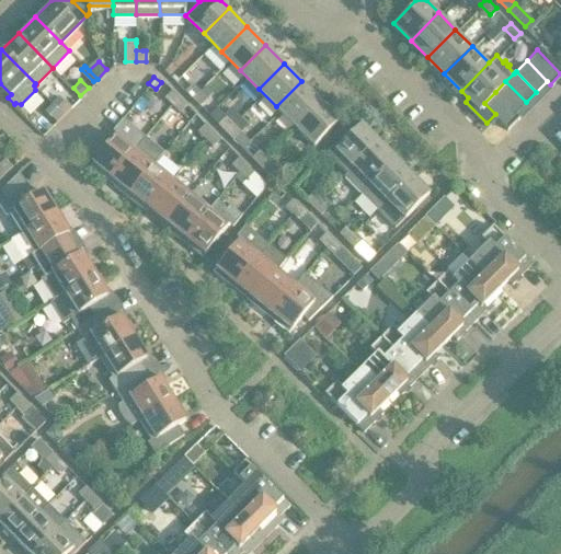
[(192,95),(199,88),(192,80),(184,88),(192,95)]
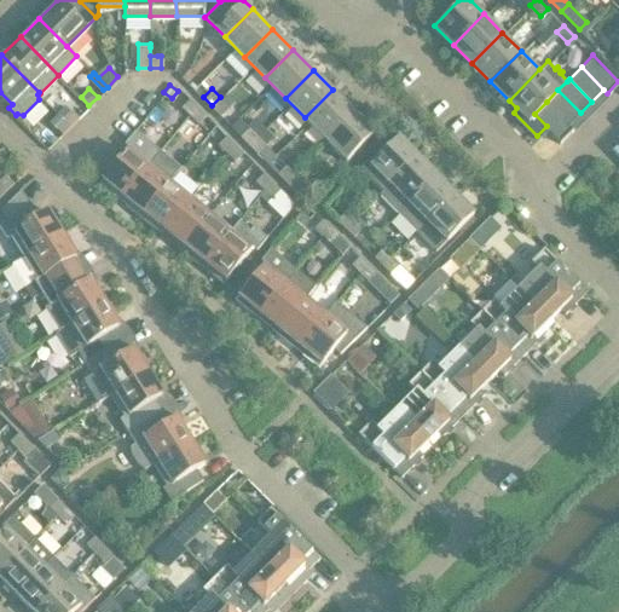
[(325,138),(353,110),(333,90),(305,117),(325,138)]
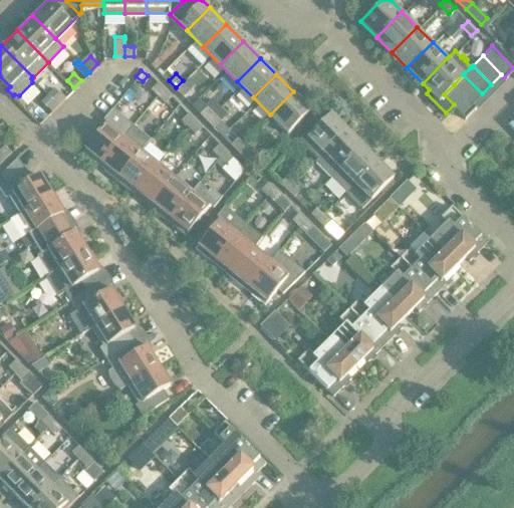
[(454,84),(472,103),(482,93),(463,74),(454,84)]
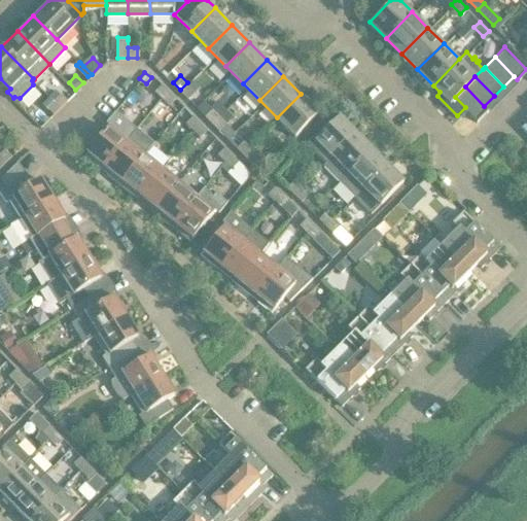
[(161,96),(168,89),(161,82),(154,89),(161,96)]
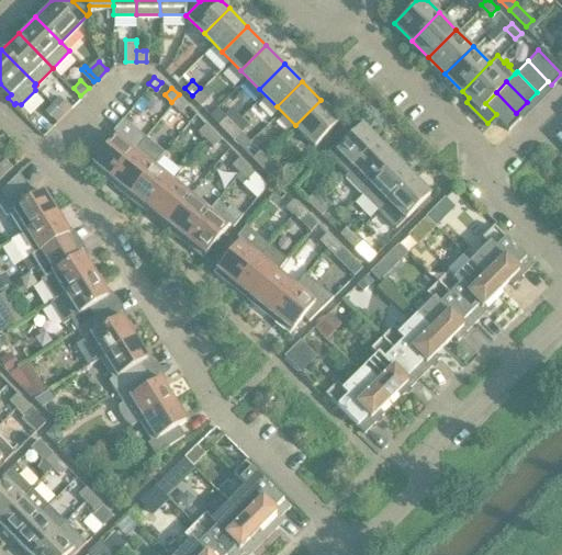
[(200,88),(192,95),(200,103),(206,95),(200,88)]
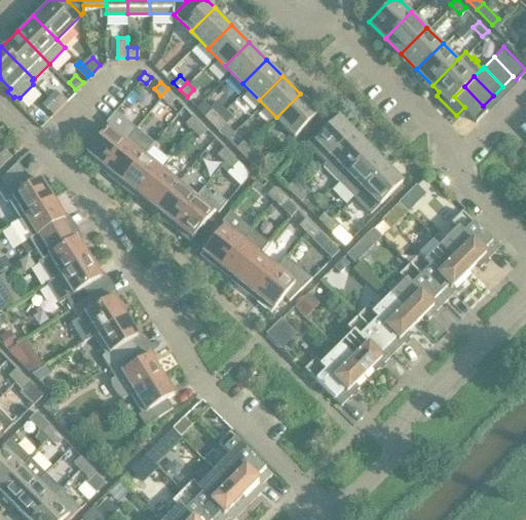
[(486,108),(483,106),(464,86),(454,97),(464,107),(476,118),(486,108)]
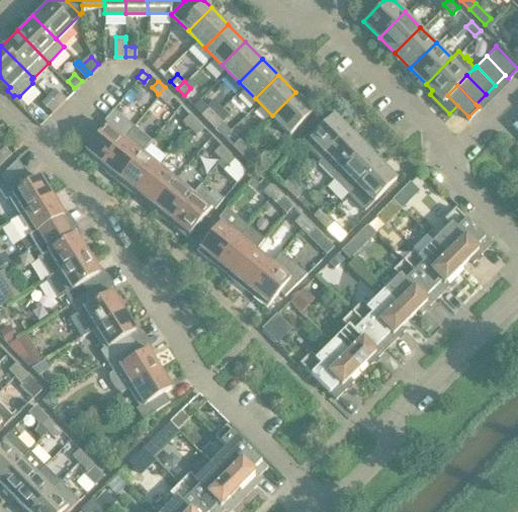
[(165,87),(158,94),(165,101),(172,94),(165,87)]
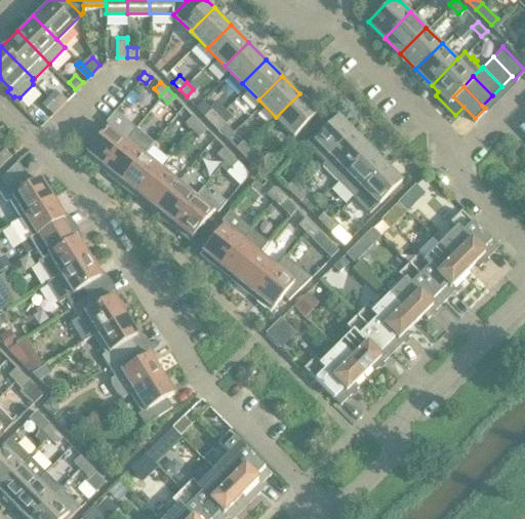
[(52,97),(59,105),(67,97),(59,91),(52,97)]
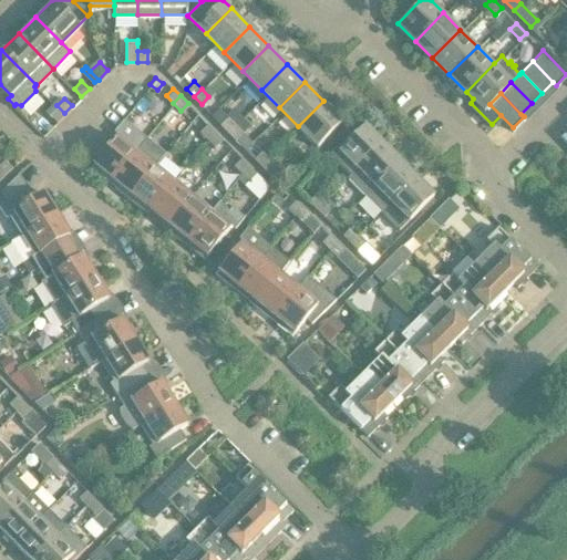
[(323,101),(298,126),(317,145),(342,120),(323,101)]
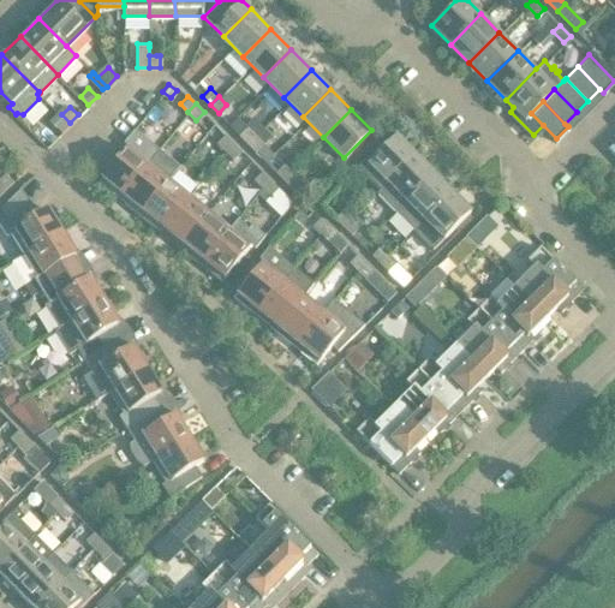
[(61,131),(70,123),(61,114),(53,123),(61,131)]
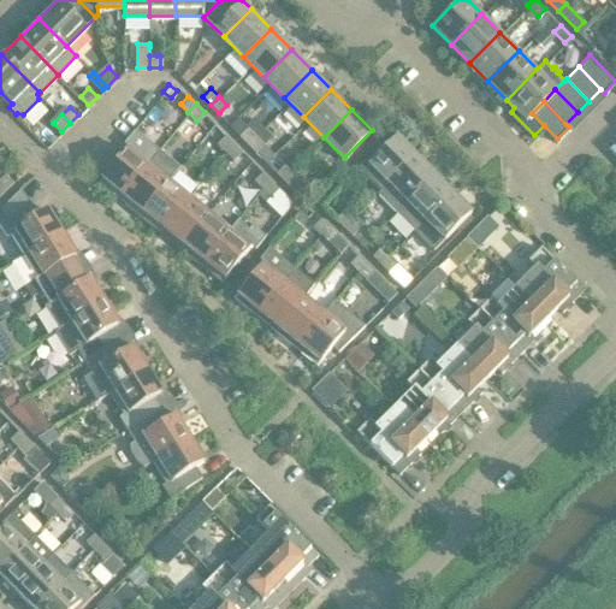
[(230,123),(240,134),(247,125),(238,114),(230,123)]
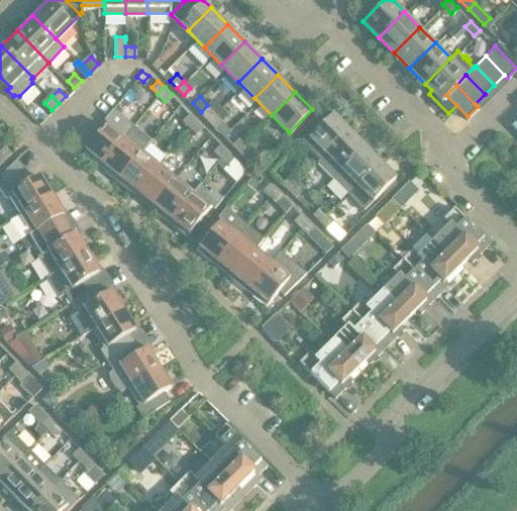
[(207,118),(214,112),(207,105),(201,112),(207,118)]
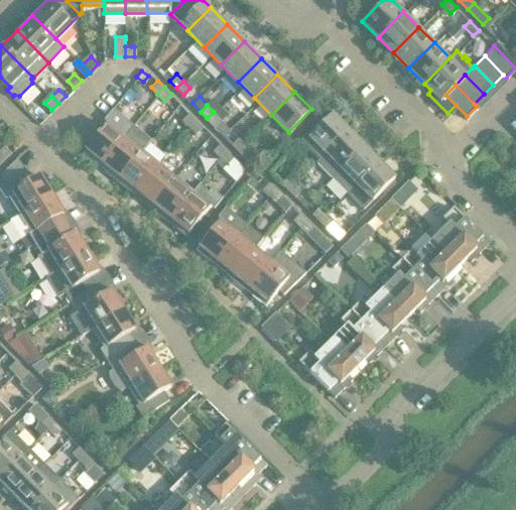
[(100,164),(126,133),(133,123),(113,106),(103,118),(107,120),(82,150),(100,164)]
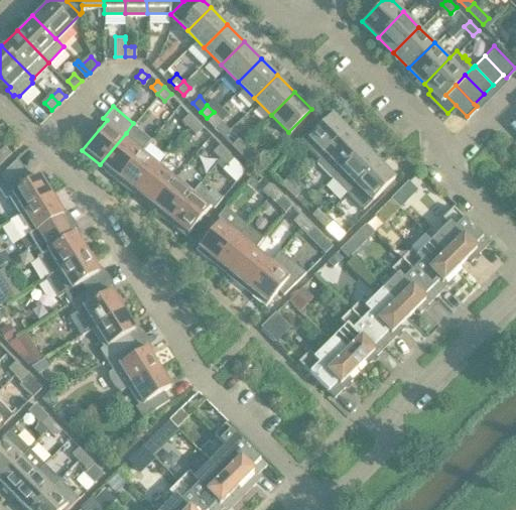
[(188,125),(196,118),(188,111),(181,118),(188,125)]
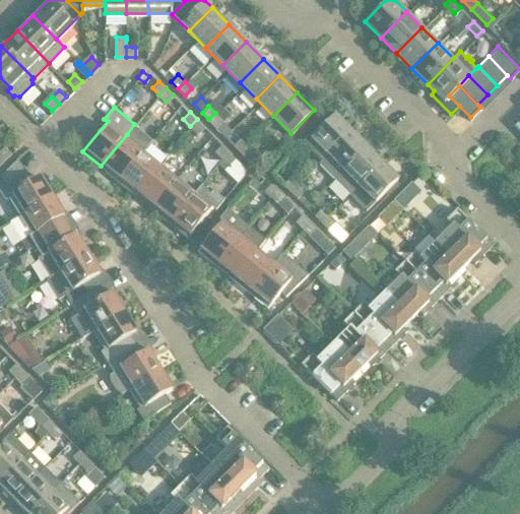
[(215,113),(208,119),(215,126),(222,119),(215,113)]
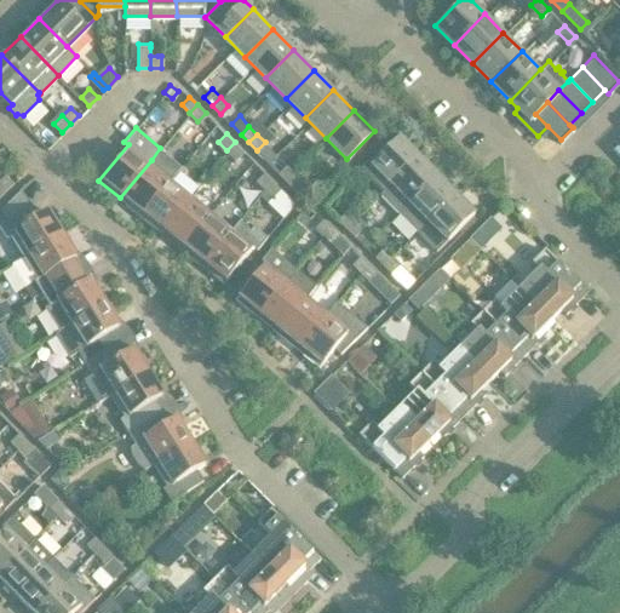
[(367,159),(359,167),(382,190),(418,154),(399,135),(371,162),(367,159)]
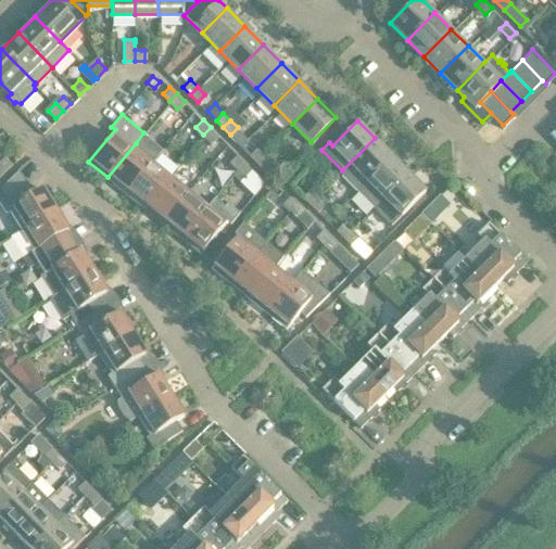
[(211,127),(203,135),(211,142),(217,135),(211,127)]
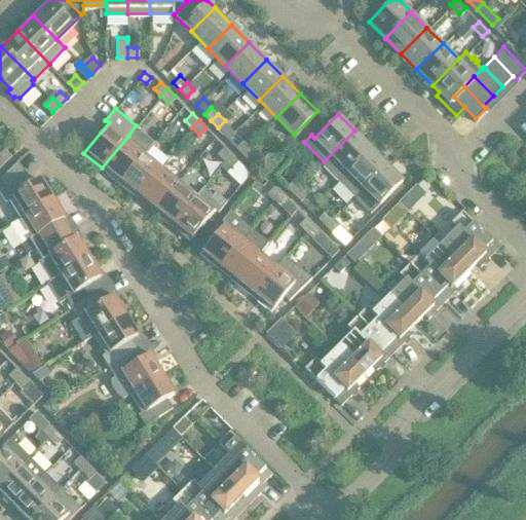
[(354,131),(324,161),(322,163),(337,179),(370,147),(354,131)]
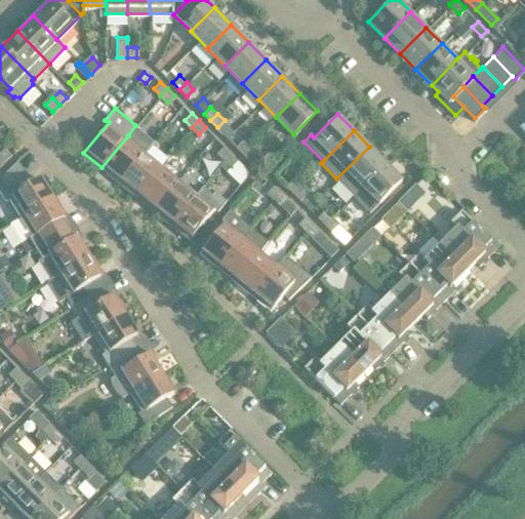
[(119,182),(145,149),(128,135),(102,167),(119,182)]
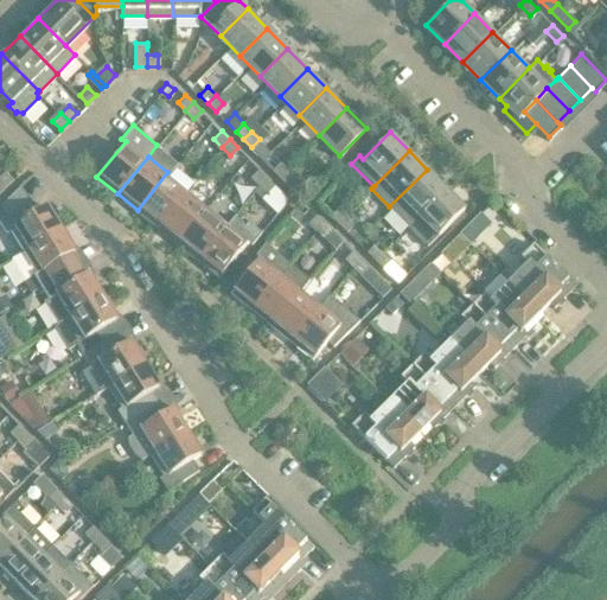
[(280,176),(288,167),(280,159),(272,167),(280,176)]
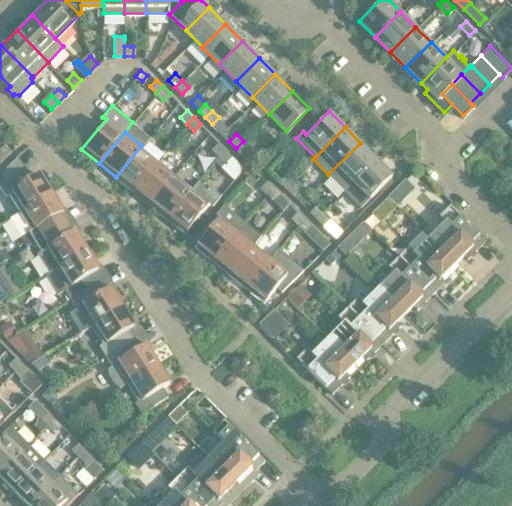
[(217,154),(224,148),(217,141),(211,148),(217,154)]
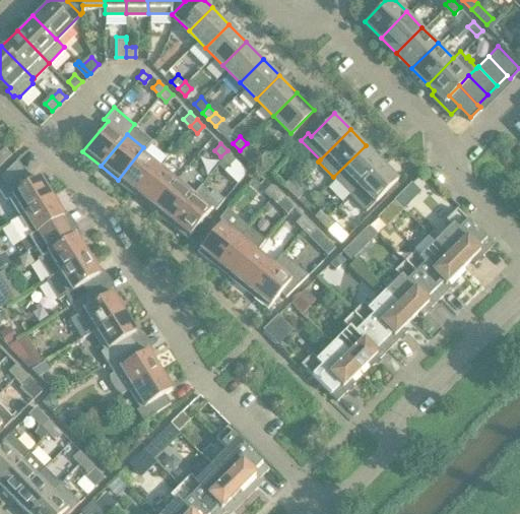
[(247,143),(240,150),(247,157),(253,150),(247,143)]
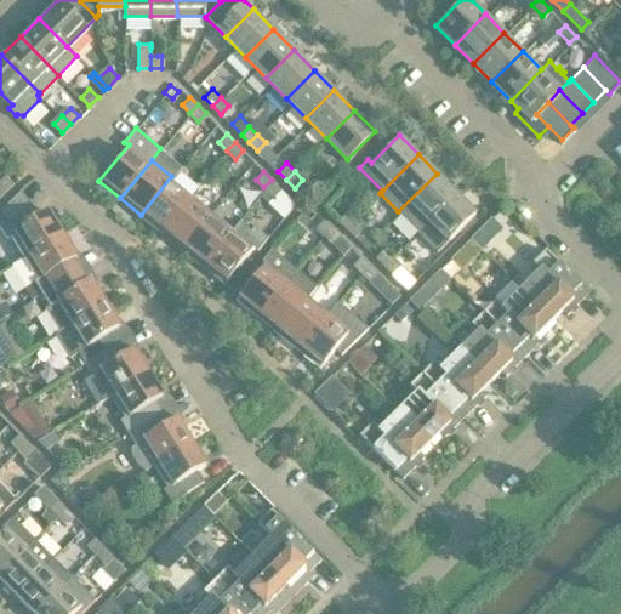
[(0,177),(0,185),(5,189),(13,181),(5,172),(0,177)]
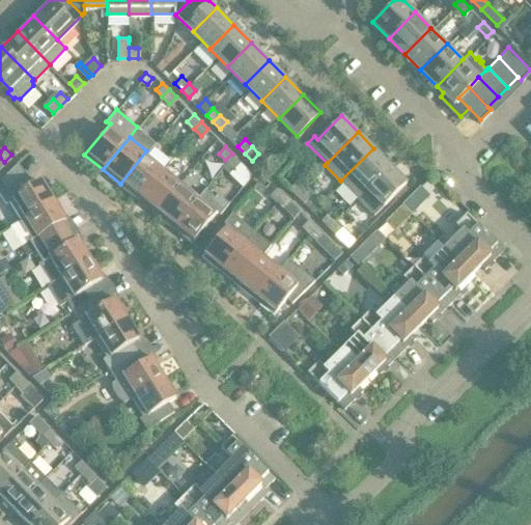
[(357,196),(389,164),(373,148),(340,181),(357,196)]
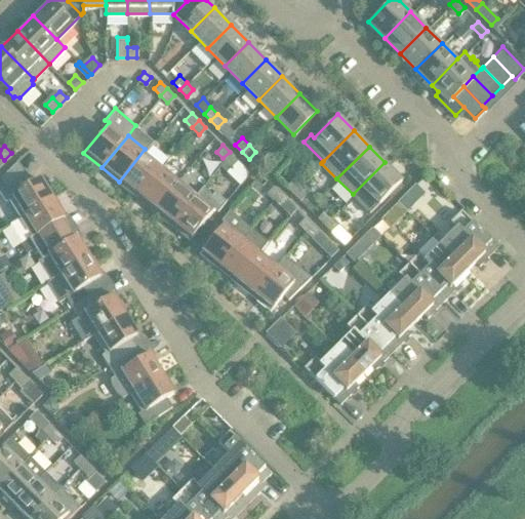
[(136,196),(162,163),(145,149),(119,182),(136,196)]
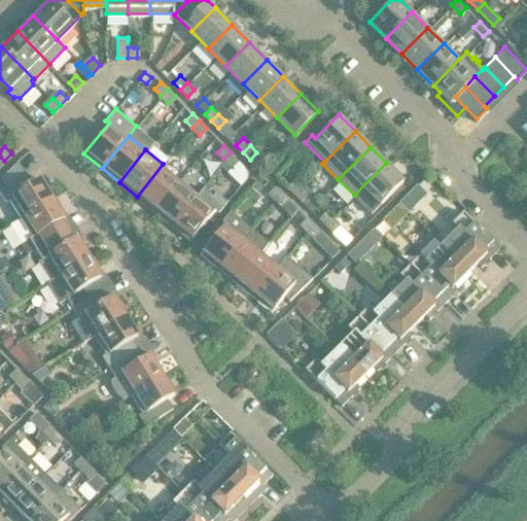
[(231,152),(223,159),(231,166),(238,159),(231,152)]
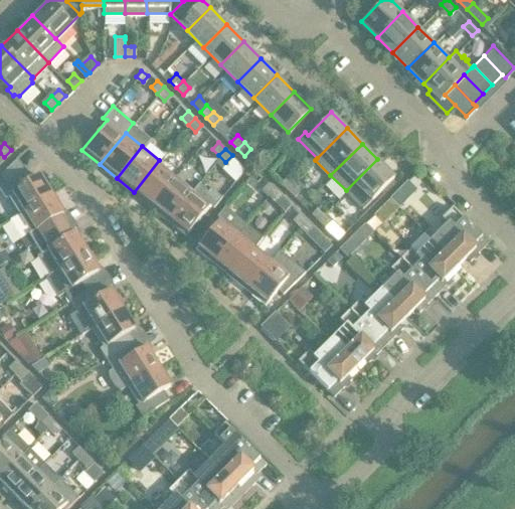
[(377,159),(346,190),(362,207),(393,175),(377,159)]
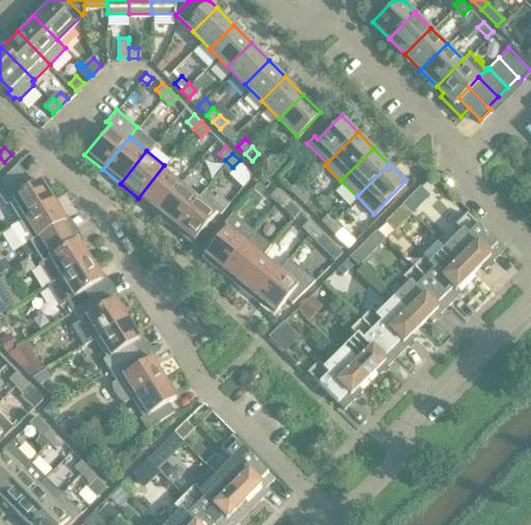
[(155,212),(182,180),(164,165),(138,198),(155,212)]
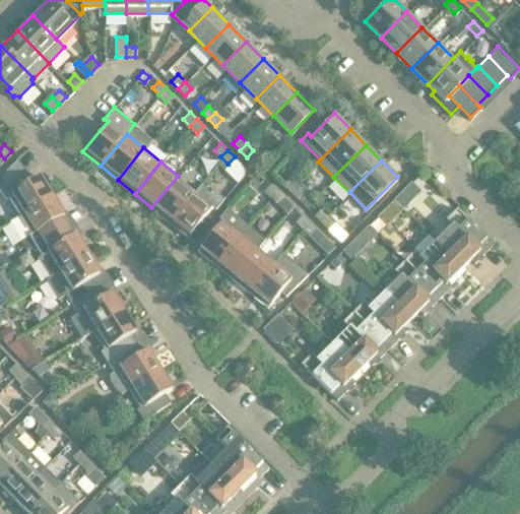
[(0,184),(0,188),(5,197),(8,194),(19,212),(9,219),(52,193),(39,174),(31,178),(25,169),(0,184)]
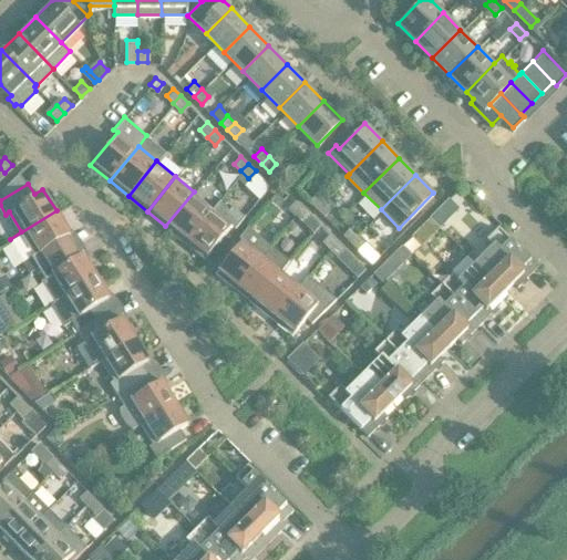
[(184,241),(213,206),(194,192),(165,226),(184,241)]
